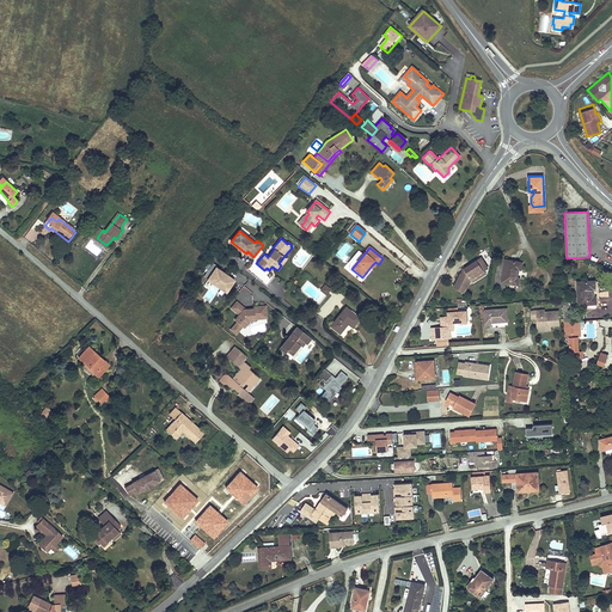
[(454,287),(464,293),(472,279),(484,270),(488,268),(481,258),(465,268),(466,269),(463,274),(461,273),(454,287)]
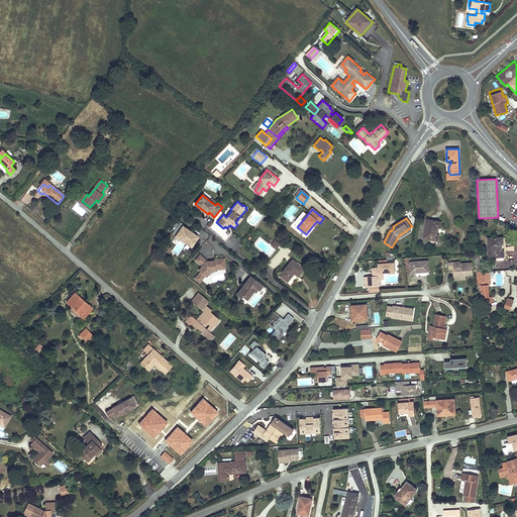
[(441,222),(427,219),(424,238),(438,240),(441,222)]
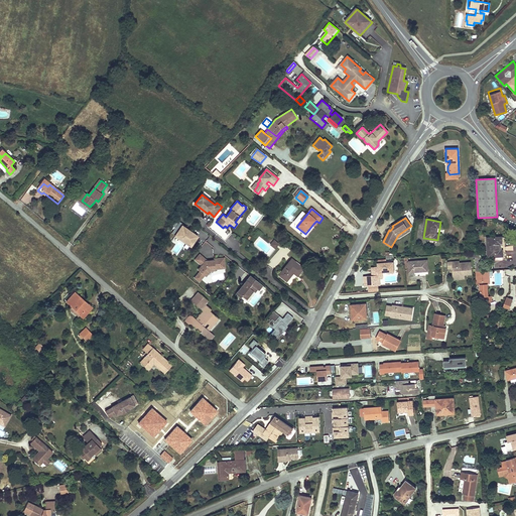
[(189,231),(186,229),(182,227),(183,225),(179,222),(175,229),(171,233),(175,236),(180,239),(182,236),(188,240),(185,243),(190,246),(197,237),(189,231)]
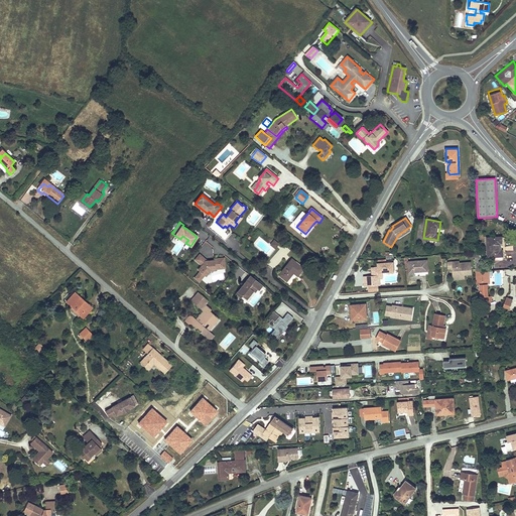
[(408,228),(398,235),(399,237),(409,230),(408,228)]
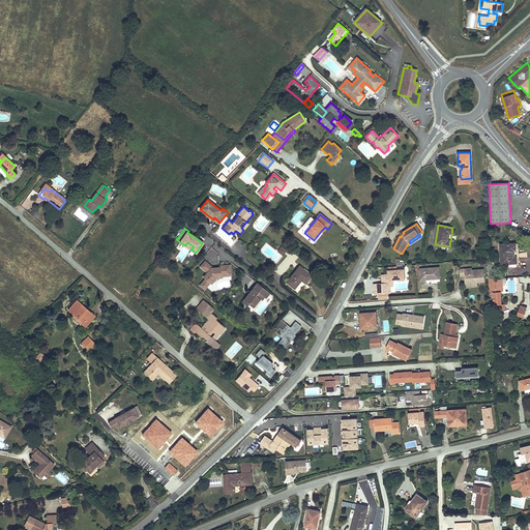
[(516,243),(500,244),(501,264),(509,263),(509,266),(517,266),(517,257),(513,257),(513,249),(516,249),(516,243)]
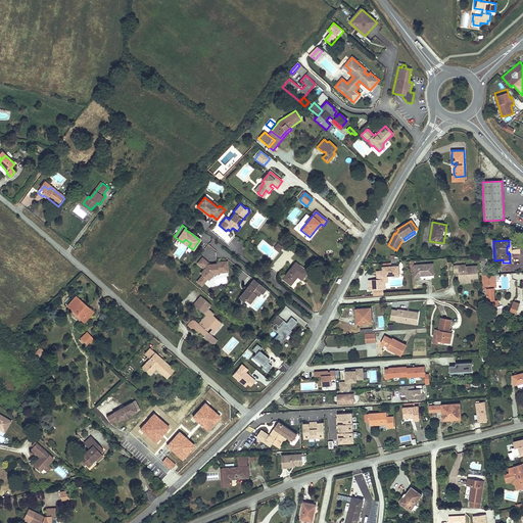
[(283,247),(277,243),(273,248),(279,253),(283,247)]
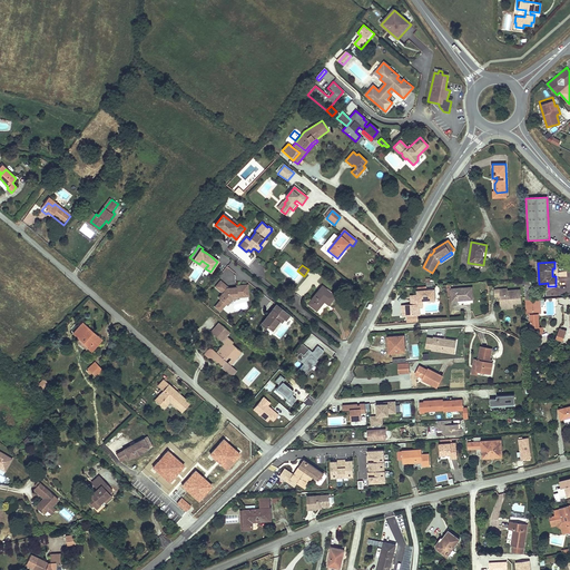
[(248,297),(247,285),(236,286),(236,288),(233,288),(233,290),(229,290),(229,288),(227,287),(220,282),(215,287),(223,294),(218,298),(220,301),(215,308),(219,312),(226,305),(227,306),(233,300),(237,300),(237,298),(248,297)]
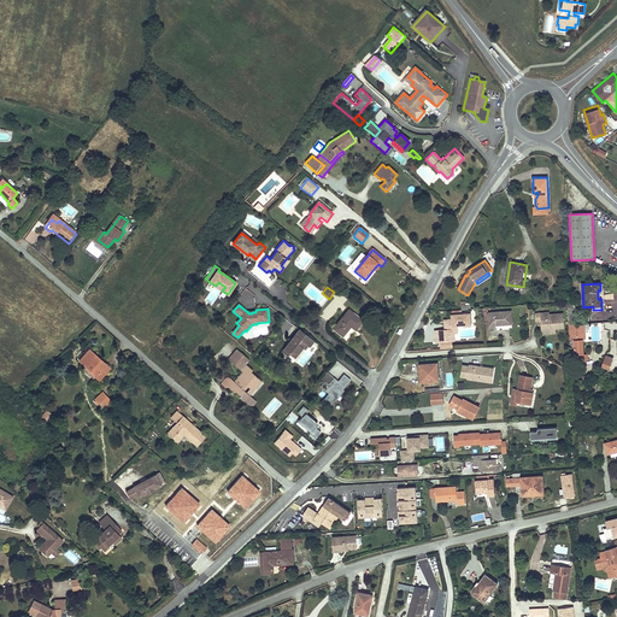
[(348,310),(333,329),(344,336),(351,327),(356,330),(364,322),(348,310)]
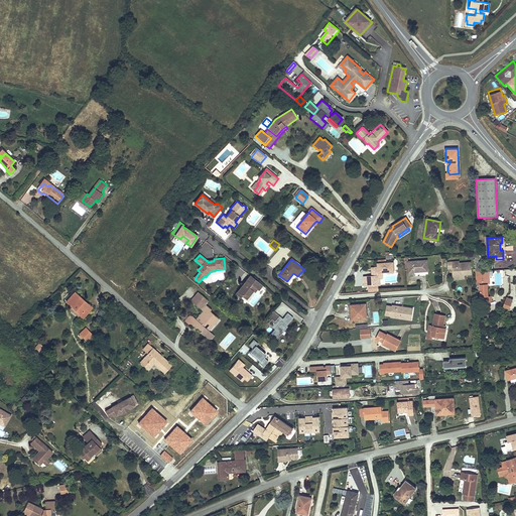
[(378,267),(375,267),(376,273),(374,273),(374,275),(366,276),(367,285),(370,285),(371,291),(379,291),(378,285),(379,284),(379,278),(379,272),(382,272),(388,271),(388,273),(394,272),(393,262),(386,263),(386,259),(378,260),(378,267)]
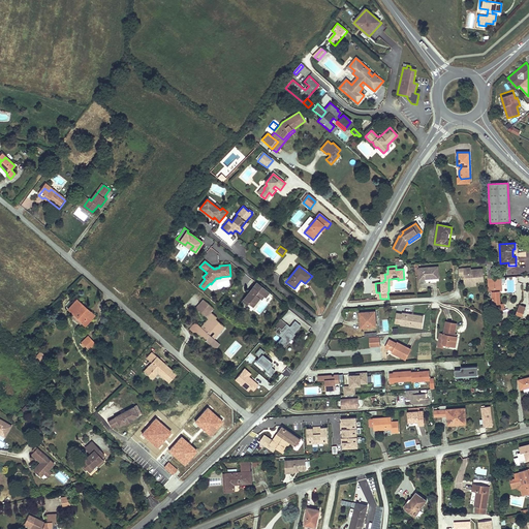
[(438,267),(419,268),(421,279),(439,277),(438,267)]
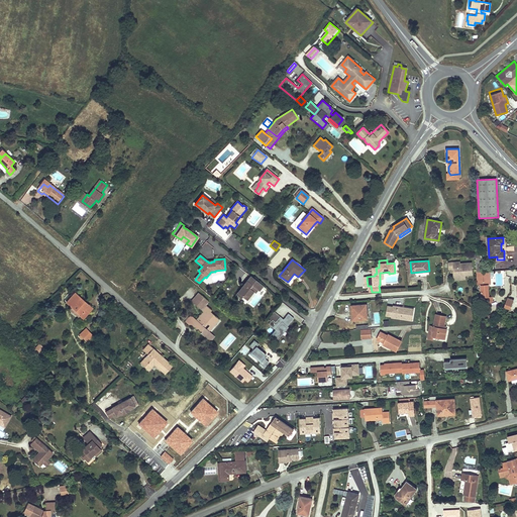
[(473,275),(472,263),(458,264),(457,262),(452,263),(452,269),(453,277),(466,276),(466,275),(473,275)]
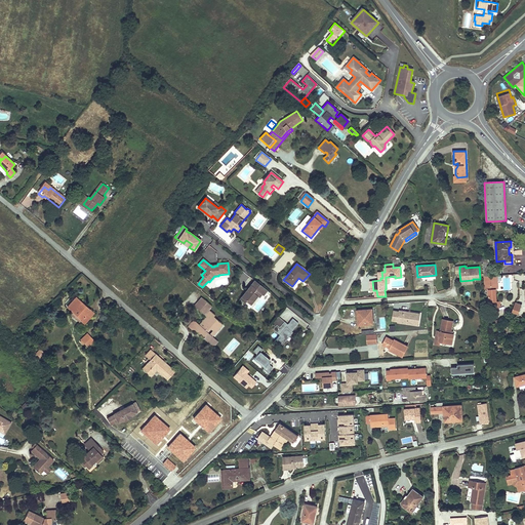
[(497,301),(497,289),(498,289),(498,280),(495,280),(495,276),(490,277),(484,277),(484,282),(484,289),(484,290),(490,289),(490,303),(492,303),(493,308),(493,311),(499,310),(499,307),(501,307),(501,301),(497,301)]
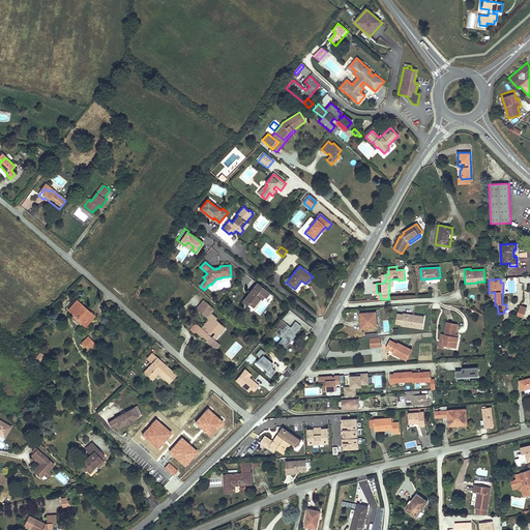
[(258,284),(244,299),(254,306),(263,295),(265,297),(266,298),(269,294),(258,284)]
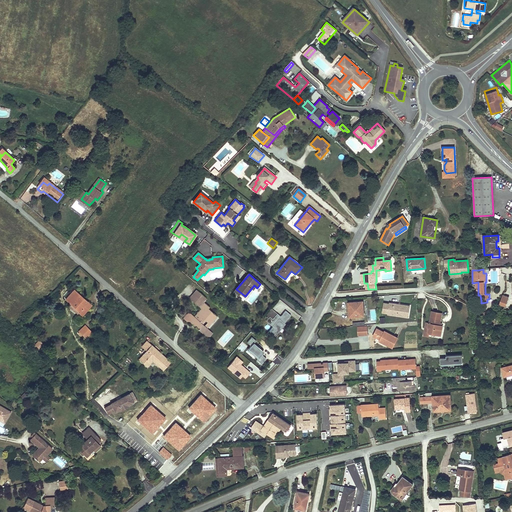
[(254,285),(245,296),(247,298),(256,287),(254,285)]
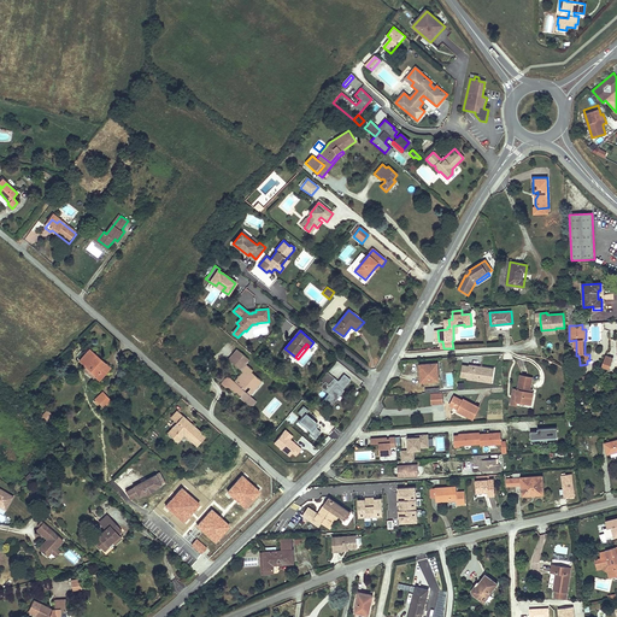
[(285,348),(282,352),(295,363),(298,359),(295,357),(285,348)]
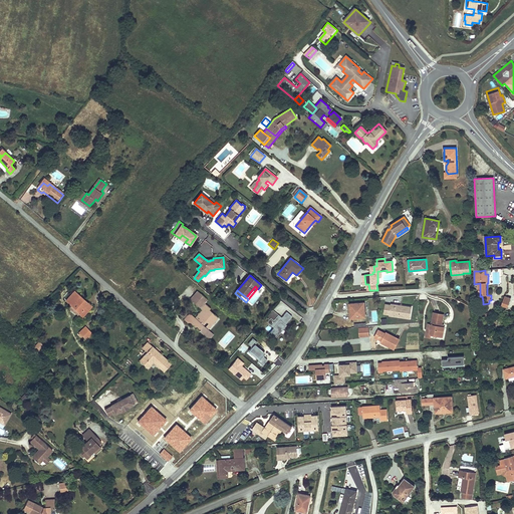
[(74,291),(66,301),(80,313),(79,314),(81,316),(87,310),(84,307),(87,303),(74,291)]
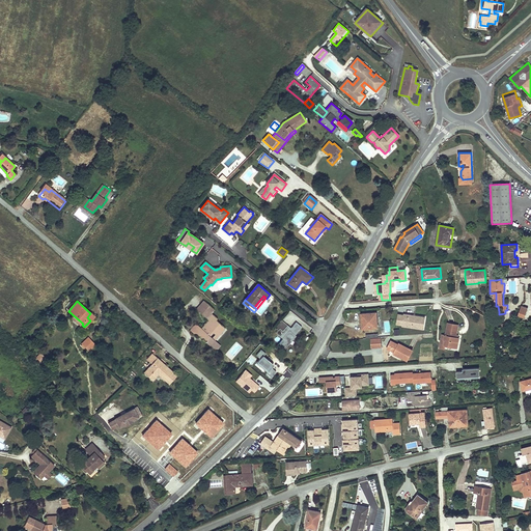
[(196,325),(191,331),(194,333),(197,334),(202,338),(203,336),(204,338),(202,340),(205,343),(206,342),(212,346),(216,341),(207,334),(211,331),(218,337),(225,329),(216,320),(218,318),(211,312),(214,310),(203,301),(199,305),(205,309),(201,314),(208,320),(201,329),(196,325)]
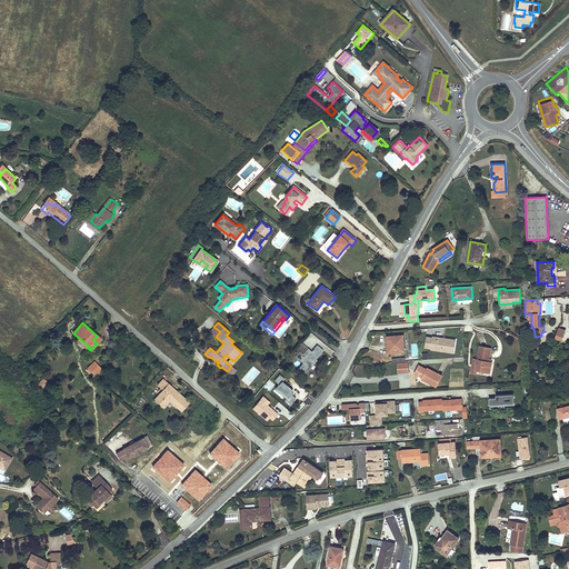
[(213,327),(210,331),(216,337),(220,331),(213,327)]
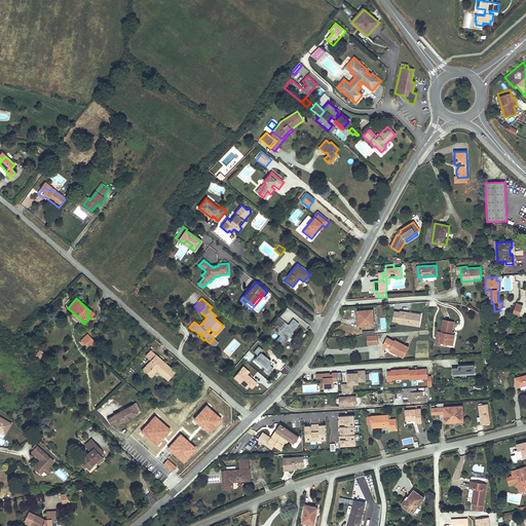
[(520,314),(523,305),(517,302),(514,311),(520,314)]
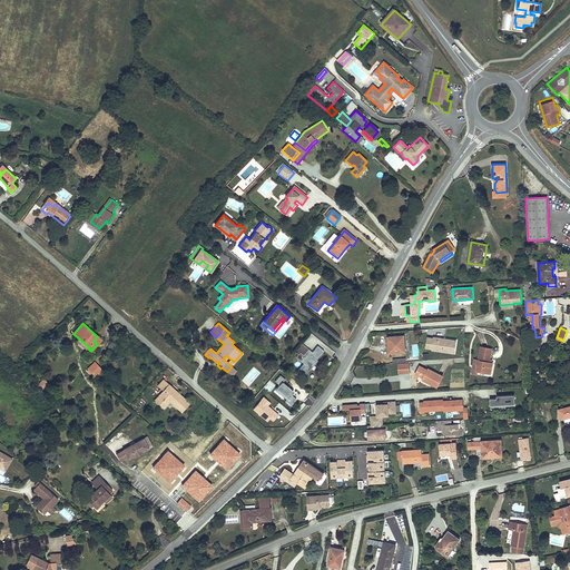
[(404,335),(387,336),(389,353),(405,352),(404,335)]
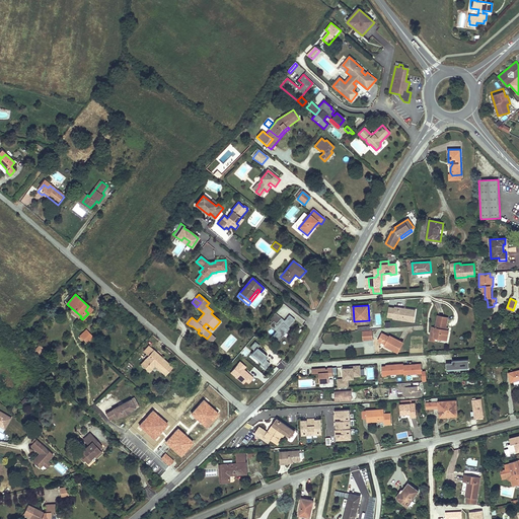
[(414,321),(415,310),(395,307),(394,308),(389,307),(387,316),(393,317),(393,318),(414,321)]
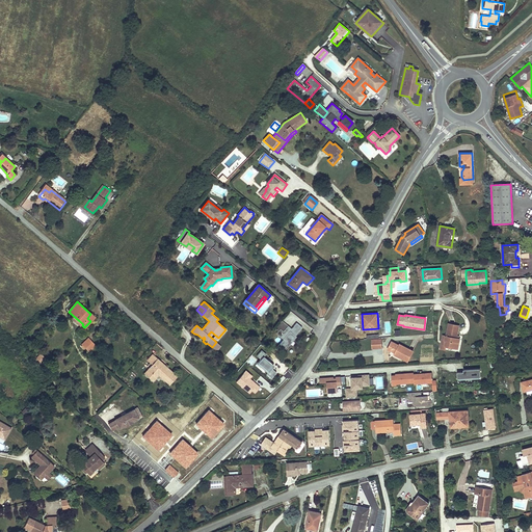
[(294,335),(297,330),(298,331),(302,327),(296,323),(291,329),(290,331),(288,329),(290,327),(282,321),(275,328),(278,331),(276,334),(284,340),(278,346),(284,350),(292,340),(293,341),(296,337),(295,336),(294,335)]
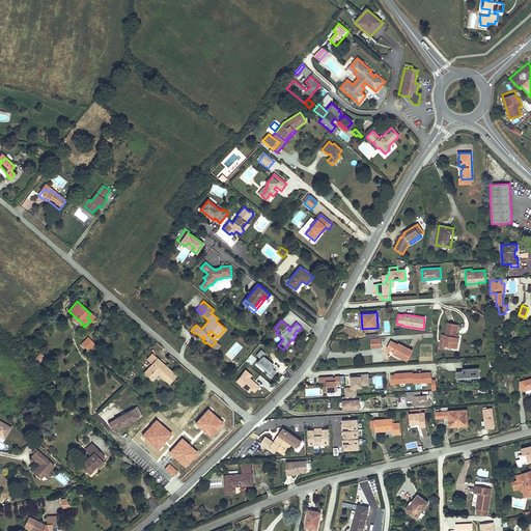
[(458,326),(448,324),(445,335),(445,339),(442,338),(439,348),(445,350),(446,345),(457,347),(459,337),(455,337),(456,334),(458,326)]
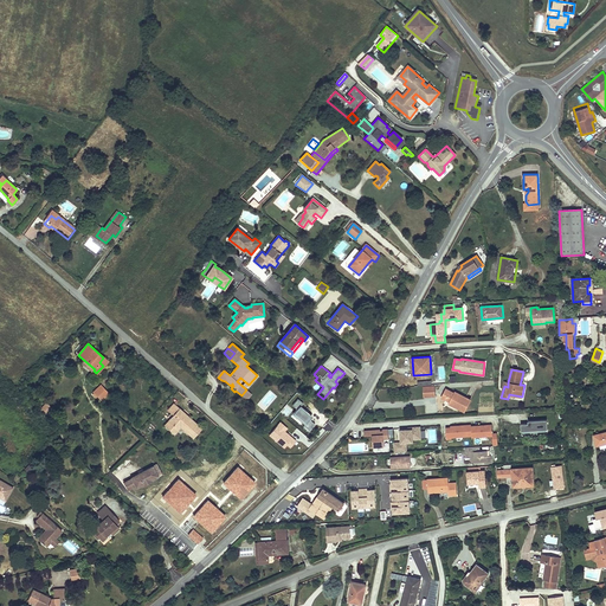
[(100,387),(92,394),(97,398),(104,391),(100,387)]
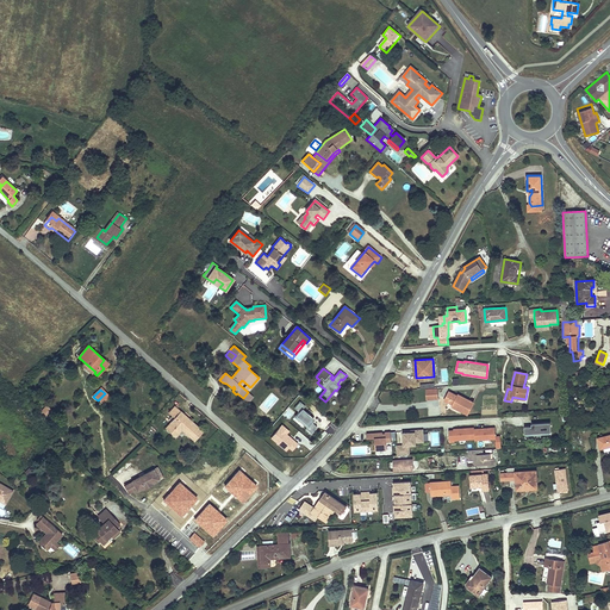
[(325,402),(319,397),(318,398),(325,404),(336,391),(335,390),(325,402)]
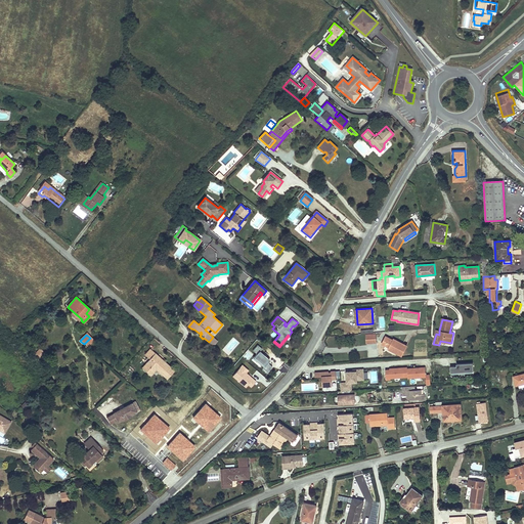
[(375,335),(364,335),(365,344),(376,343),(375,335)]
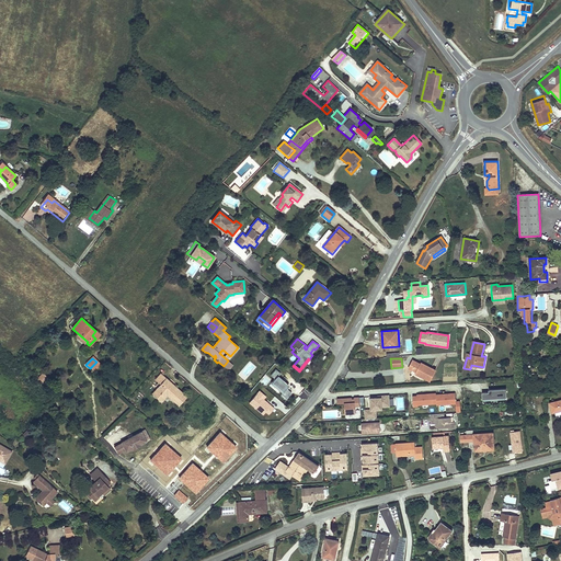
[(228,361),(224,366),(229,370),(233,365),(228,361)]
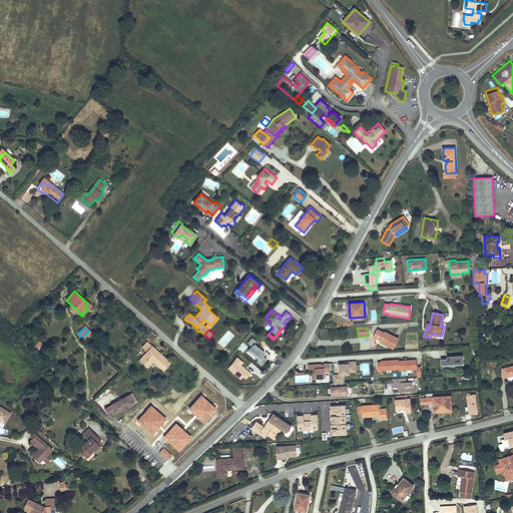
[(88,331),(82,337),(85,340),(91,334),(88,331)]
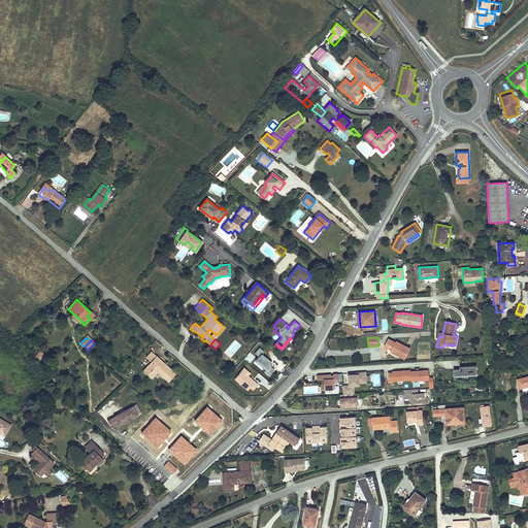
[(409,349),(396,342),(396,343),(392,341),(390,344),(394,347),(392,351),(391,353),(399,357),(400,355),(405,358),(409,349)]
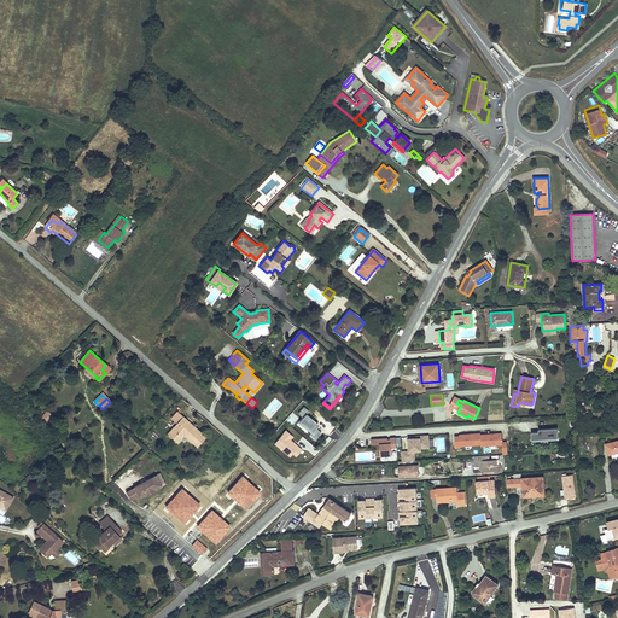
[(47,412),(42,417),(51,423),(54,419),(47,412)]
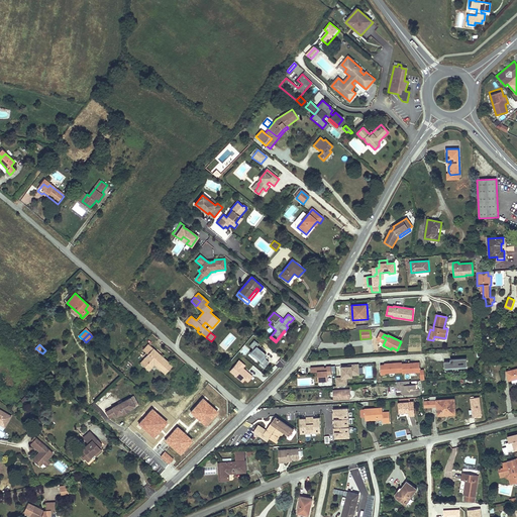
[(148,354),(140,364),(148,370),(153,364),(165,374),(171,366),(160,355),(159,357),(154,354),(157,352),(148,345),(144,350),(148,354)]
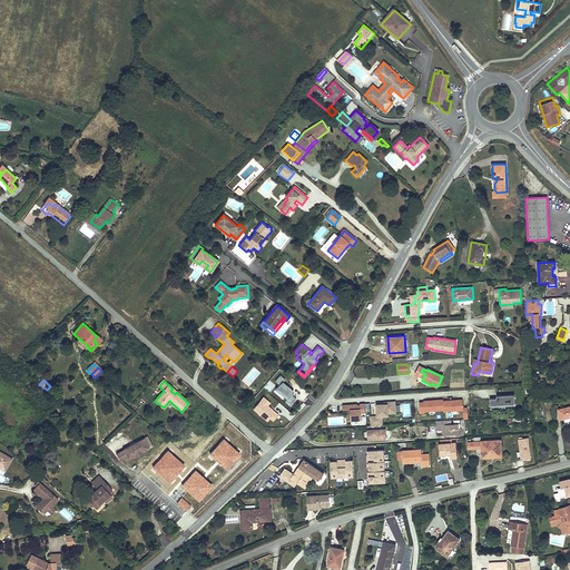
[(499,405),(499,410),(505,410),(505,404),(514,404),(514,395),(497,396),(497,399),(490,399),(490,405),(499,405)]
